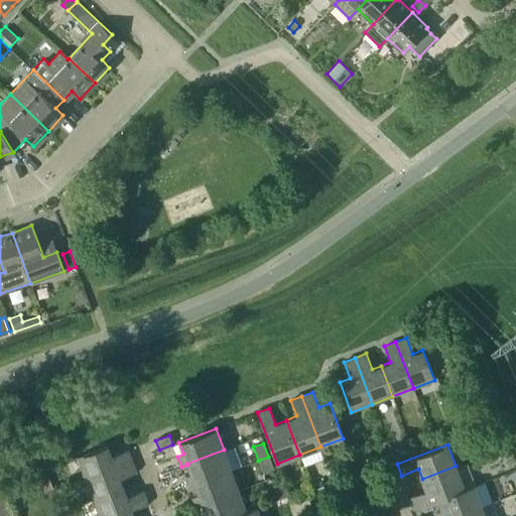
[(131,461),(127,449),(111,456),(107,445),(77,457),(85,478),(131,461)]
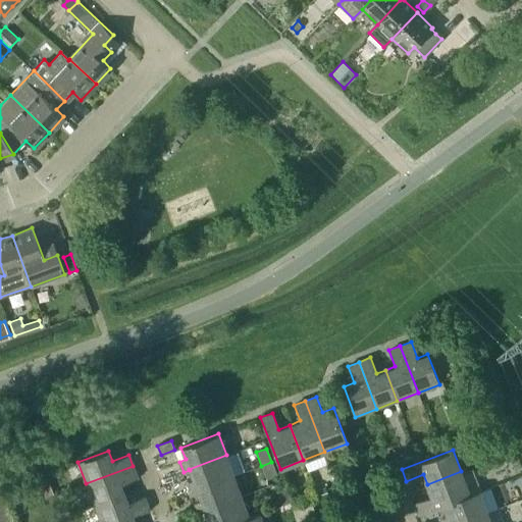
[(197,489),(233,476),(226,455),(189,469),(190,470),(193,480),(187,482),(191,492),(197,490),(197,489)]
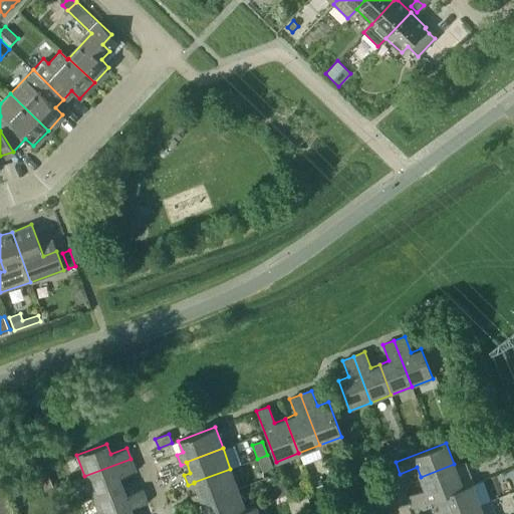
[(267,455),(257,459),(263,472),(273,469),(267,455)]
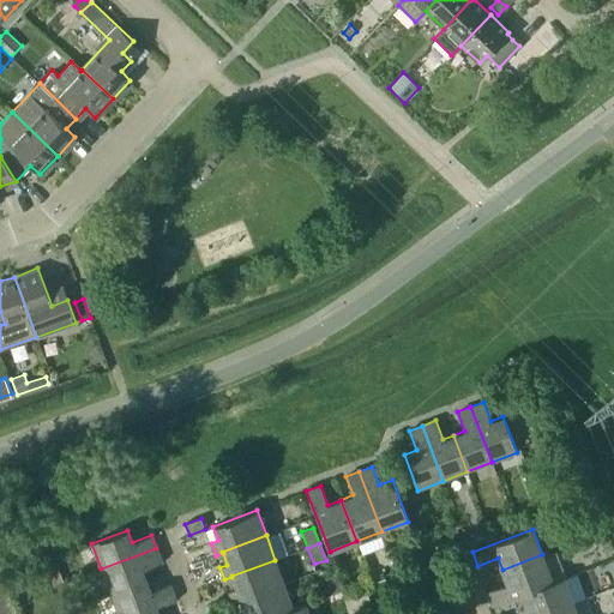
[(110,594),(146,579),(142,569),(161,561),(156,548),(101,569),(110,594)]
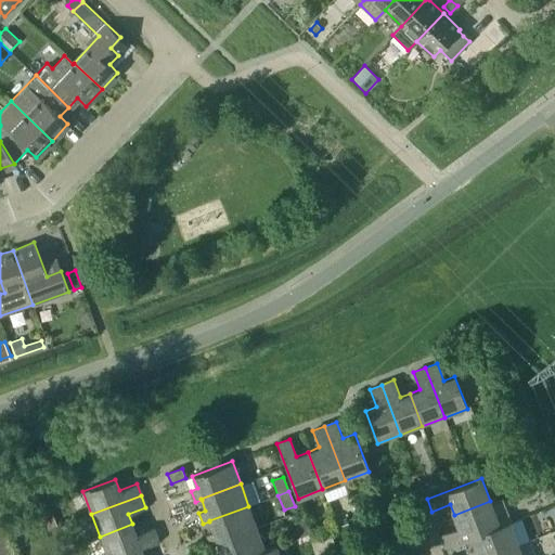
[(446,547),(472,538),(472,536),(500,525),(490,501),(454,515),(459,528),(440,534),(446,547)]
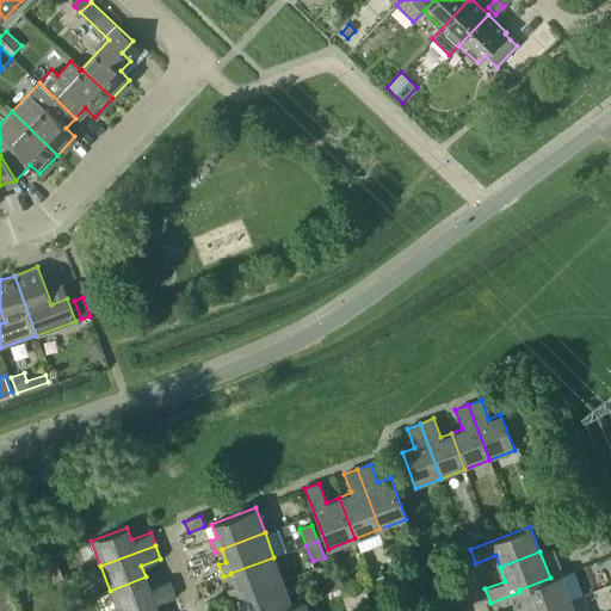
[(233,600),(240,598),(283,581),(273,557),(230,573),(230,574),(235,586),(228,588),(233,600)]
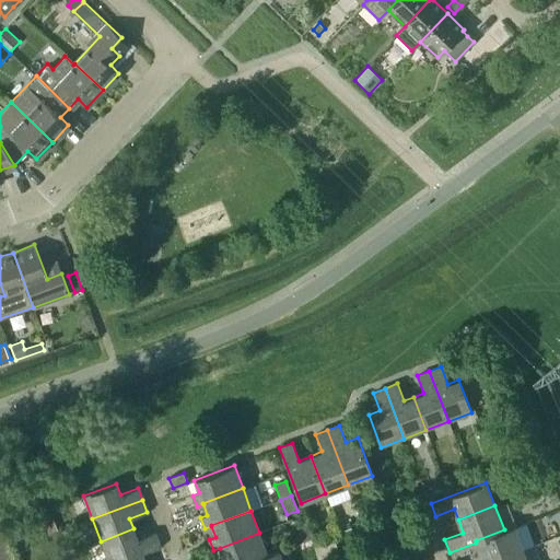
[(307,522),(302,524),(296,526),(302,541),(313,537),(307,522)]
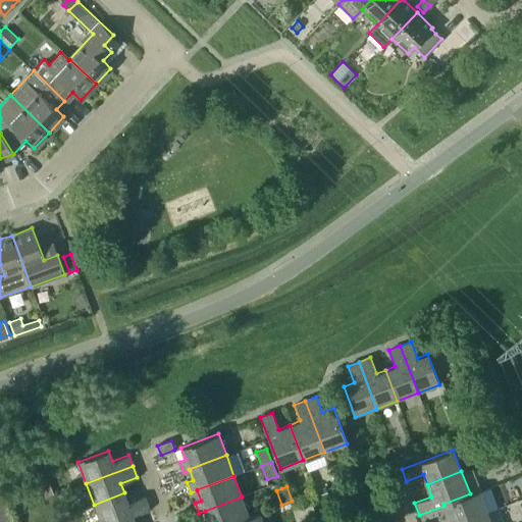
[(326,486),(316,490),(319,500),(329,497),(326,486)]
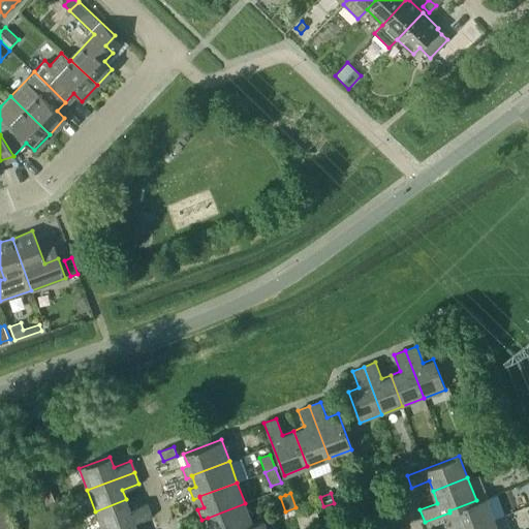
[(446,528),(467,528),(494,519),(486,497),(476,500),(449,510),(449,512),(454,523),(446,526),(446,528)]
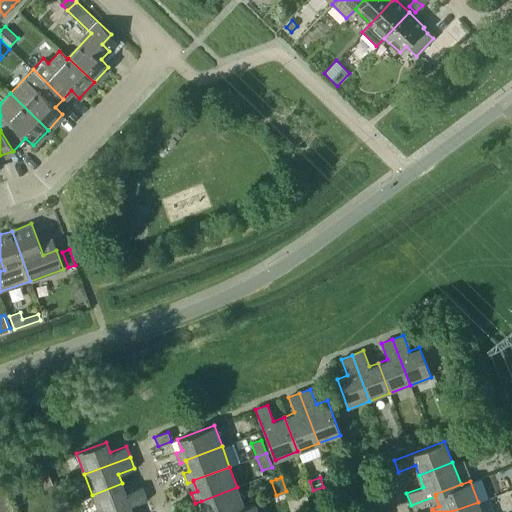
[(146,499),(141,487),(125,493),(122,483),(92,495),(98,511),(110,511),(130,505),(146,499)]
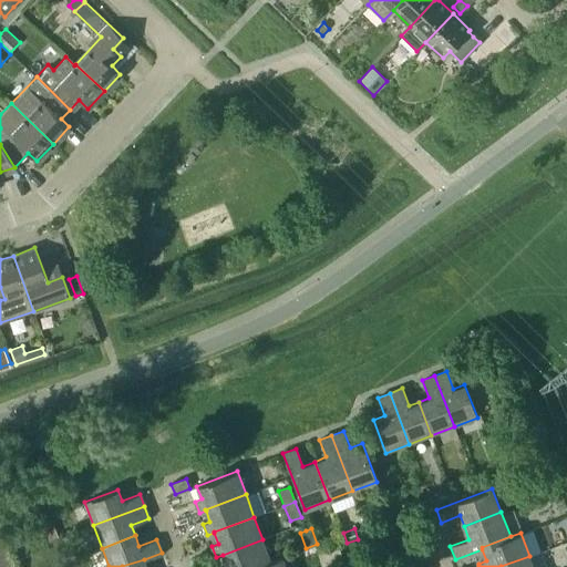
[(257,566),(271,562),(270,562),(263,539),(223,555),(226,566),(223,566),(257,566)]
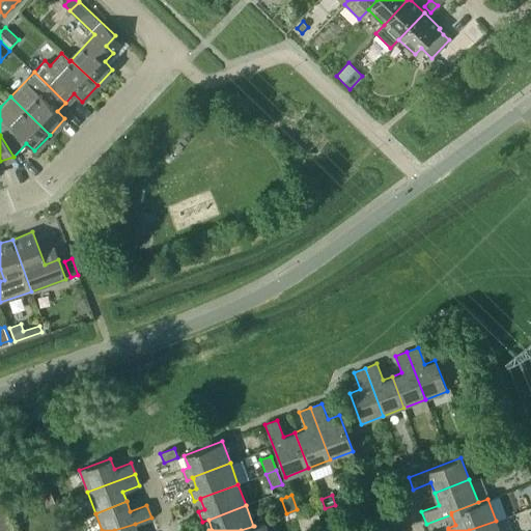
[(6,511),(0,513),(0,526),(11,523),(6,511)]
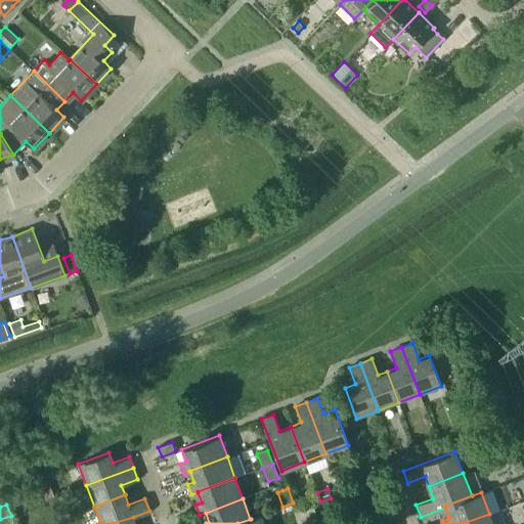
[(492,523),(489,514),(463,523),(492,523)]
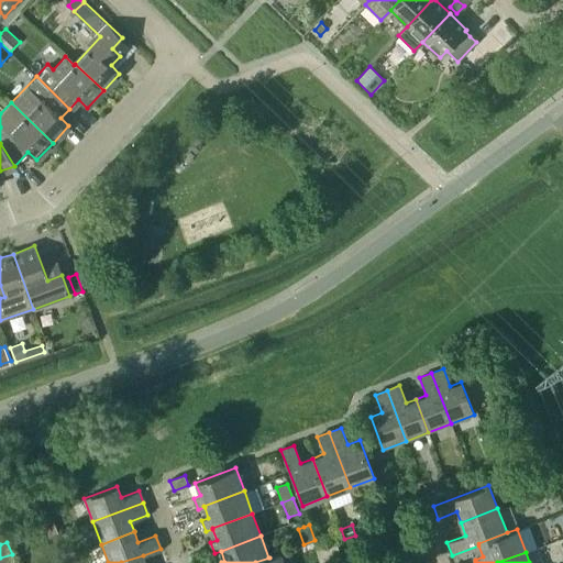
[(284,562),(280,553),(268,558),(269,558),(255,562),(284,562)]
